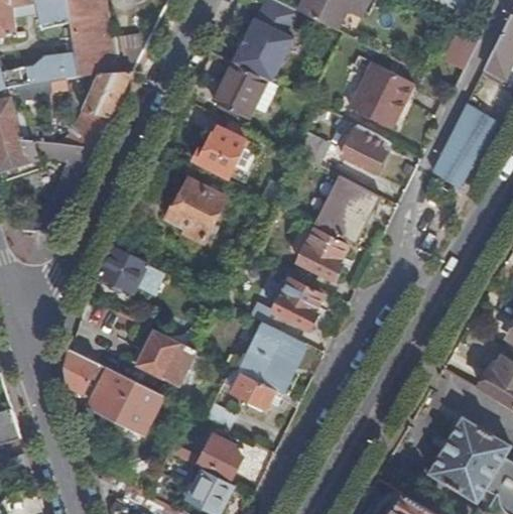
[(0,0),(0,35),(17,32),(13,5),(41,0),(53,0),(56,12),(69,10),(67,0),(0,0)]
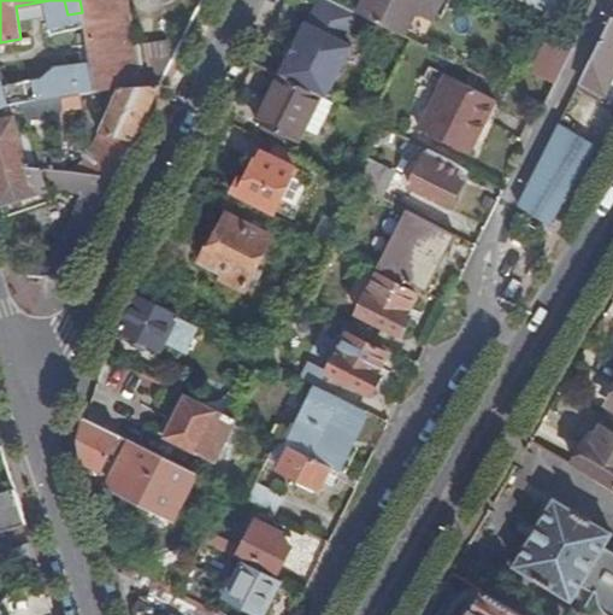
[(117,88),(140,86),(125,0),(80,0),(82,12),(93,91),(117,88)]
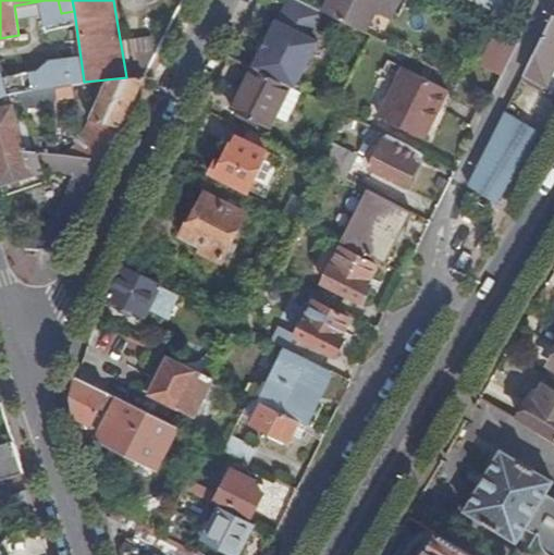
[(318,9),(300,0),(284,0),(275,21),(304,35),(318,9)]
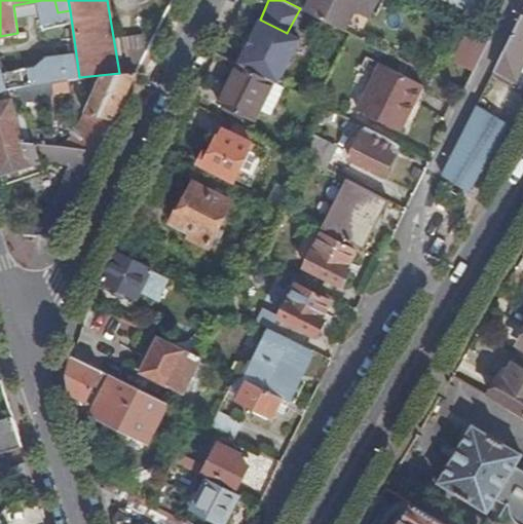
[(307,0),(303,9),(342,29),(353,7),(367,14),(373,0),(307,0)]
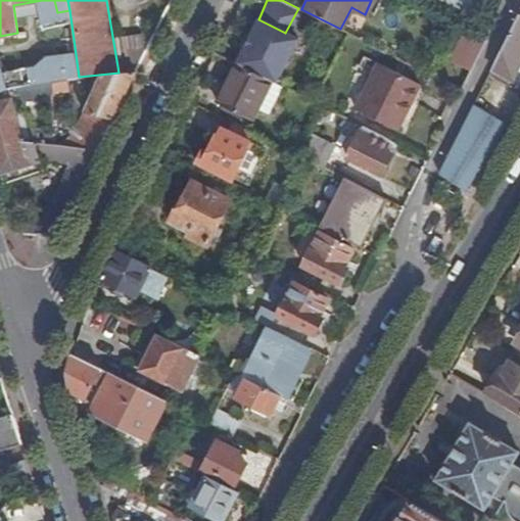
[(450,0),(474,11),(479,0),(450,0)]
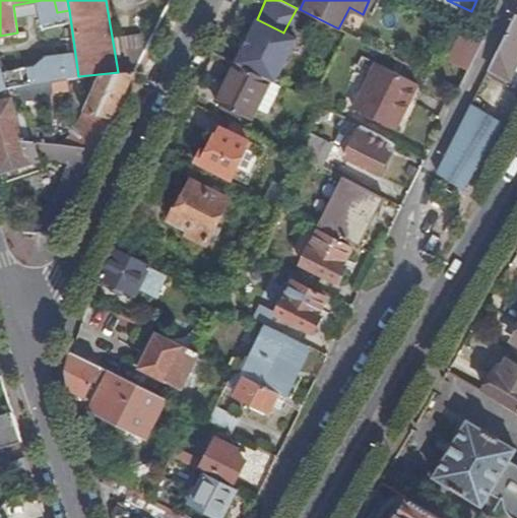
[(516,5),(488,67),(508,76),(516,57),(516,5)]
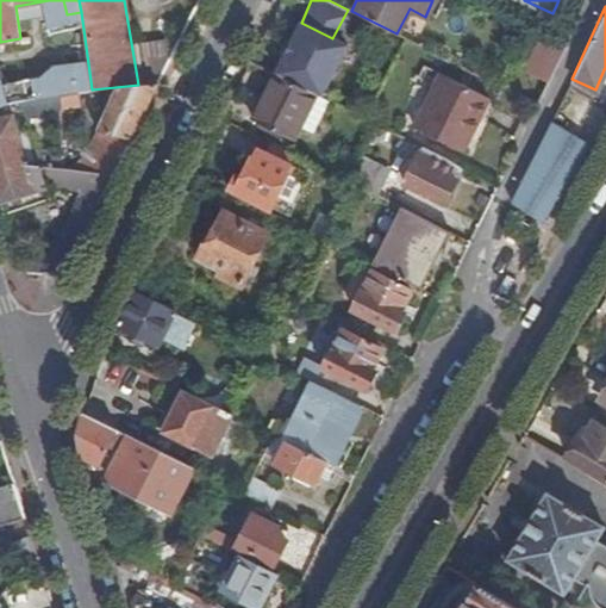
[(298,22),(273,73),(312,93),(318,97),(344,44),(332,38),(301,23),(298,22)]
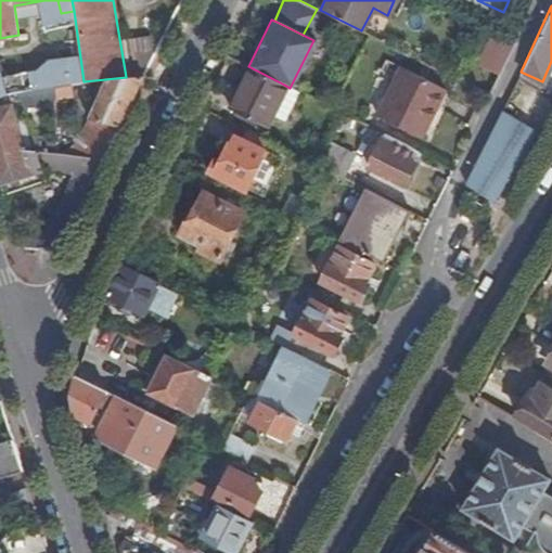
[(498,74),(514,40),(502,35),(486,67),(498,74)]
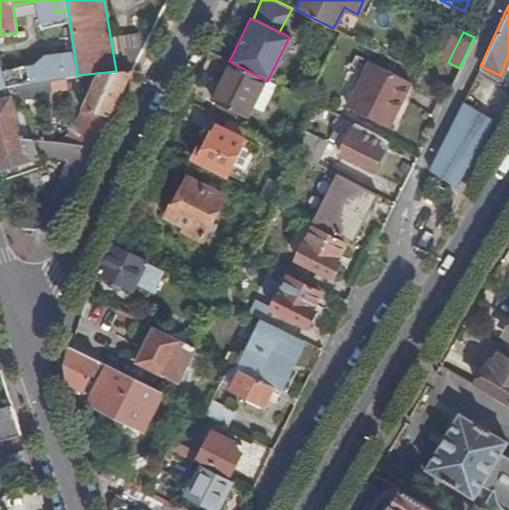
[(262,78),(229,61),(210,98),(244,115),(262,78)]
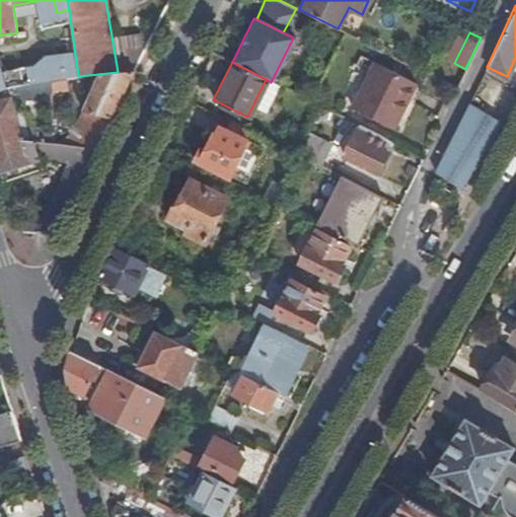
[(414,82),(373,62),(351,107),(391,127),(414,82)]
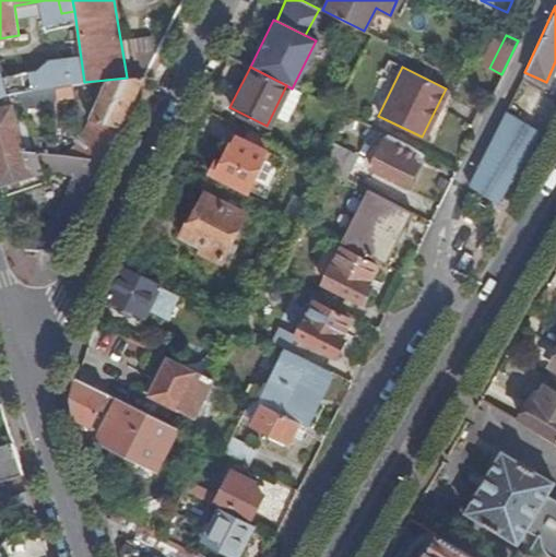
[(126,117),(146,75),(127,78),(106,80),(87,120),(90,121),(64,155),(104,160),(126,117)]
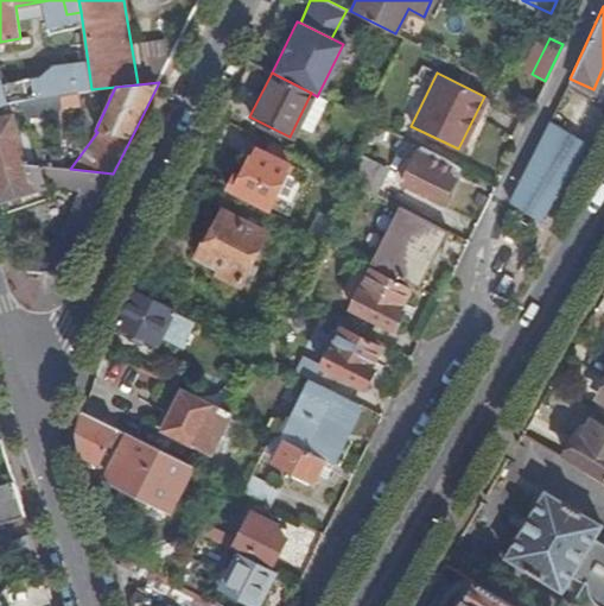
[(75,105),(74,93),(59,94),(59,108),(75,105)]
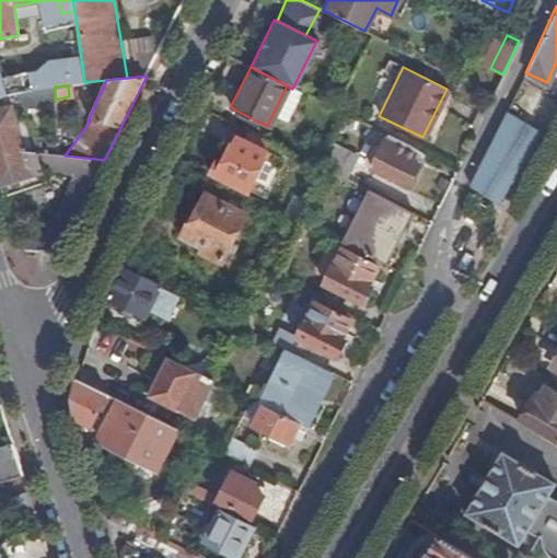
[(0,157),(24,150),(11,104),(0,107),(0,157)]
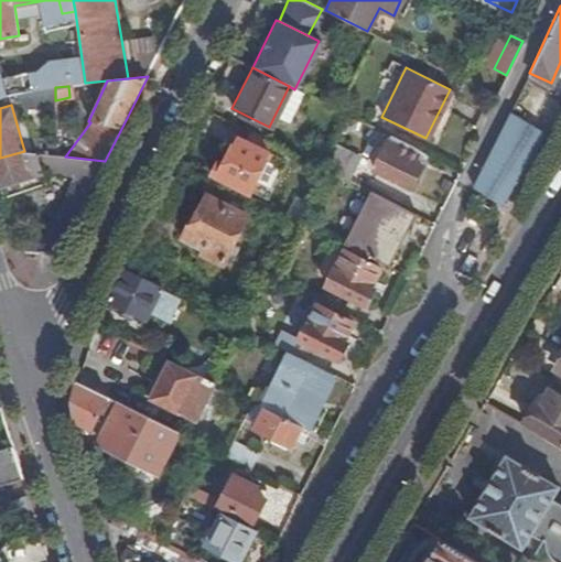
[(546,133),(508,114),(473,186),(504,205),(546,133)]
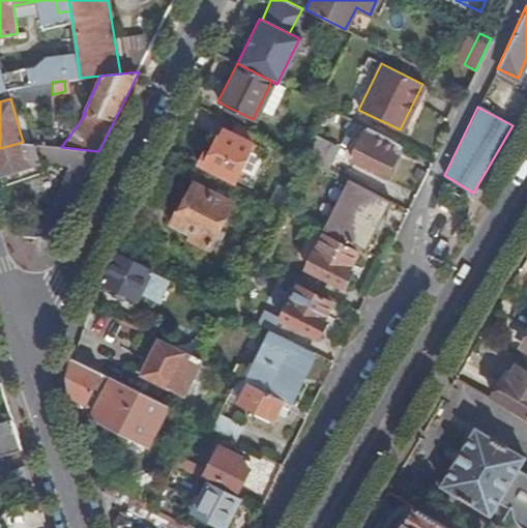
[(385,175),(394,155),(386,152),(392,141),(364,126),(350,158),(385,175)]
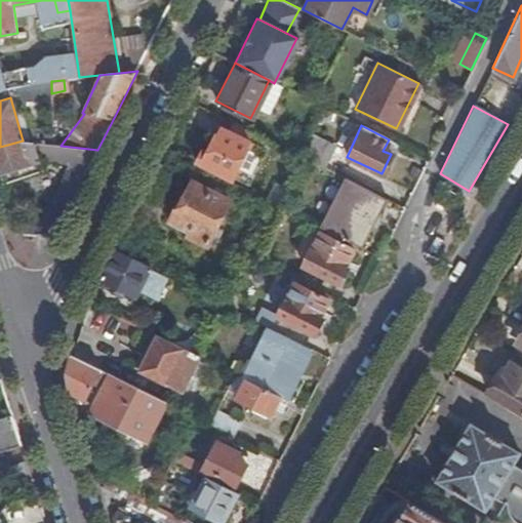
[(196,160),(197,164),(230,180),(246,149),(250,151),(253,144),(248,142),(248,141),(221,126),(217,134),(214,133),(207,150),(204,149),(201,150),(196,160)]
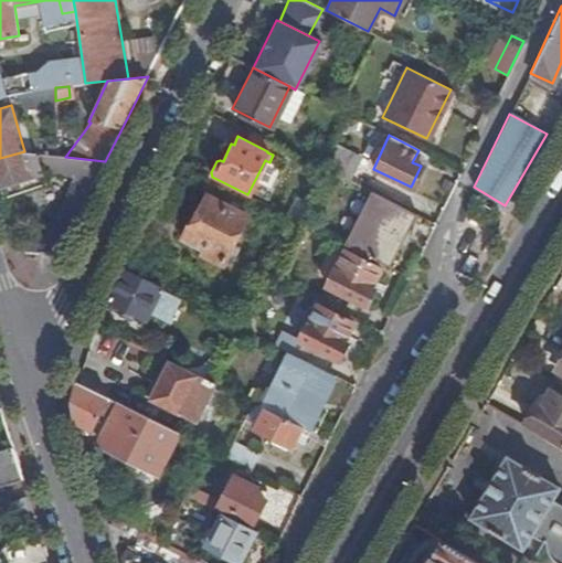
[(357,155),(330,141),(319,165),(322,167),(346,179),(357,155)]
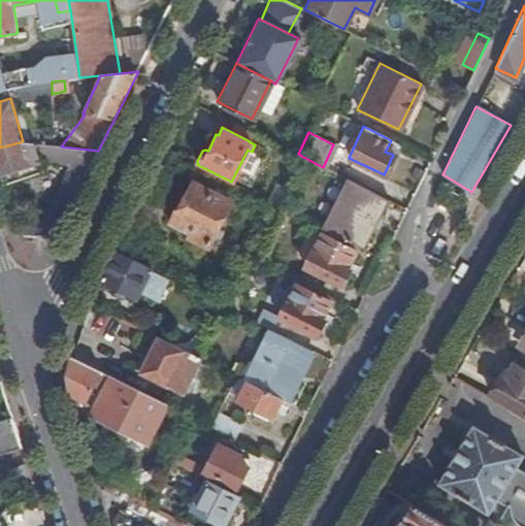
[(393,155),(399,144),(391,140),(385,152),(393,155)]
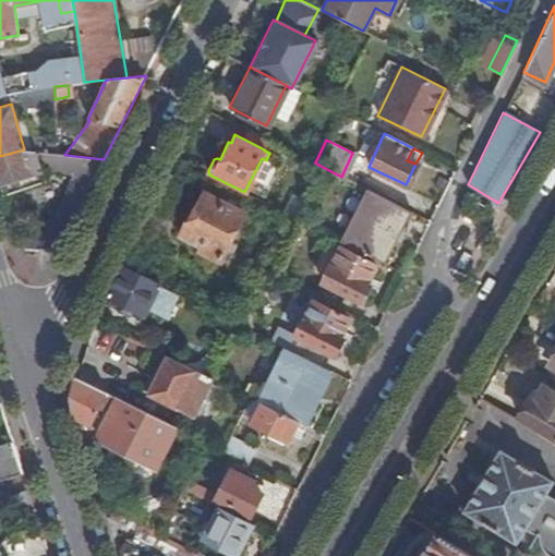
[(58,252),(104,159),(64,155),(55,153),(24,149),(0,156),(0,185),(32,177),(31,176),(49,170),(75,173),(73,185),(40,251),(58,252)]
